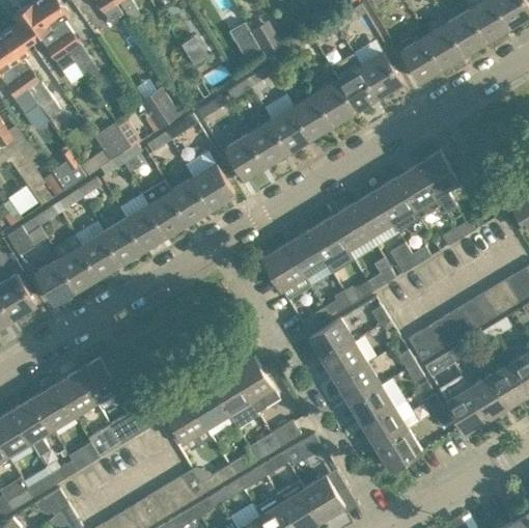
[(58,0),(33,0),(31,2),(65,51),(78,68),(90,60),(63,20),(70,16),(58,0)]
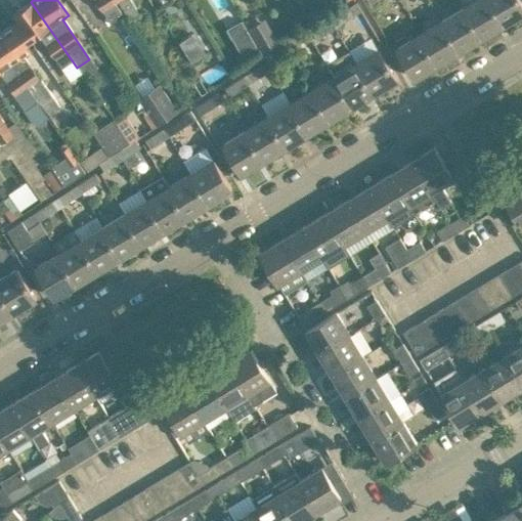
[(122,17),(114,4),(111,0),(93,0),(110,25),(122,17)]
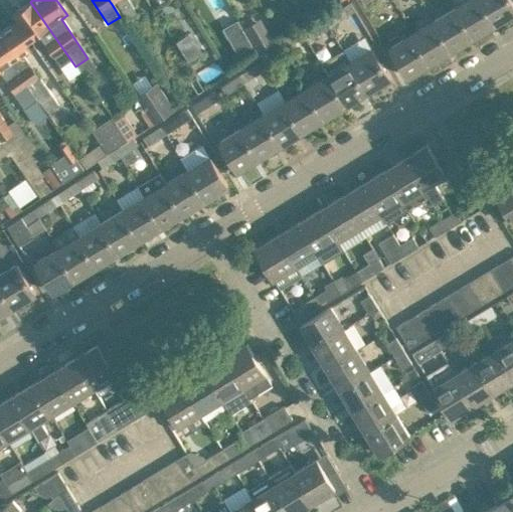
[(109,0),(112,4),(114,2),(127,21),(136,15),(126,0),(109,0)]
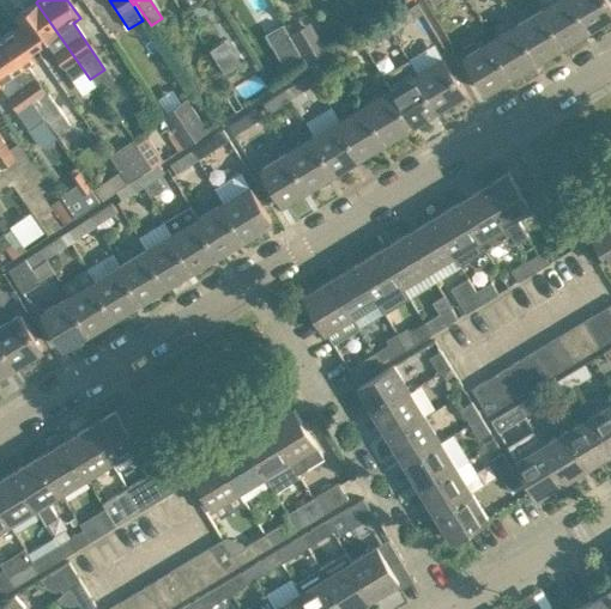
[(569,0),(557,0),(540,10),(562,46),(587,30),(569,0)]
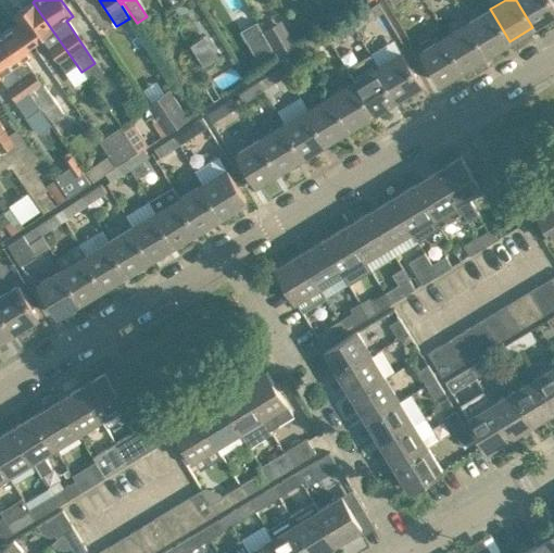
[(516,0),(532,27),(553,13),(553,8),(549,0),(516,0)]
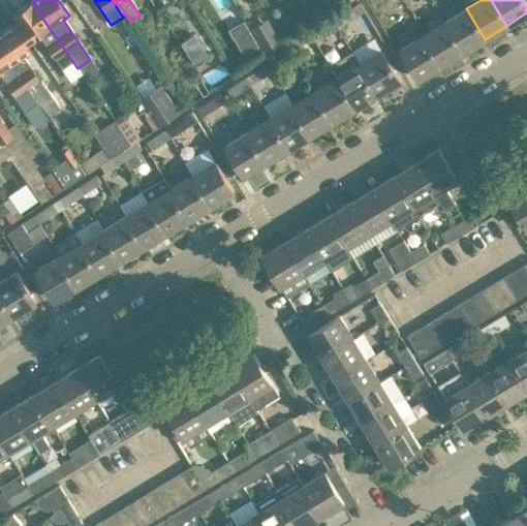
[(17,22),(31,42),(36,39),(35,38),(38,36),(61,69),(72,62),(65,51),(31,2),(12,14),(17,22)]
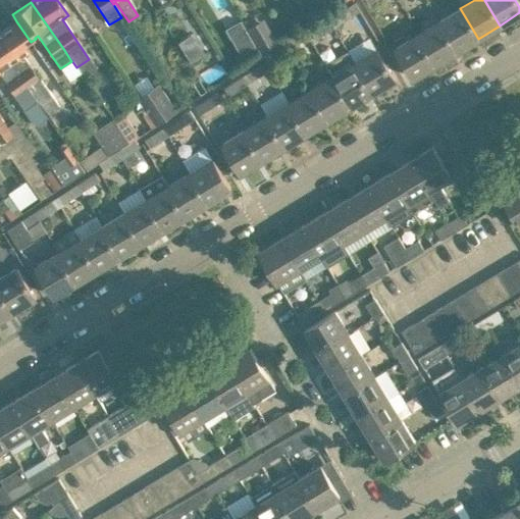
[(353,4),(326,21),(331,30),(359,12),(353,4)]
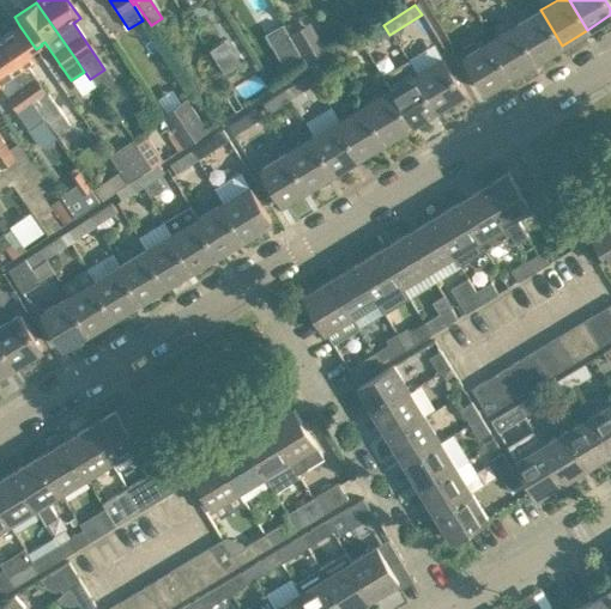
[(515,25),(536,61),(562,46),(540,10),(515,25)]
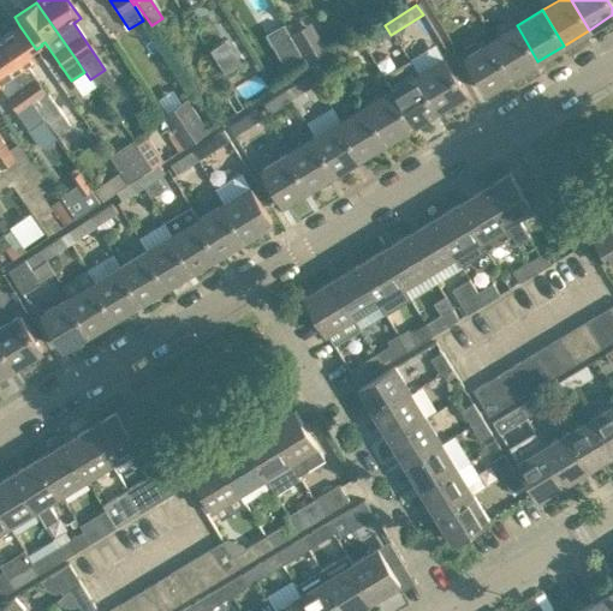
[(308,63),(326,53),(309,24),(291,35),(308,63)]
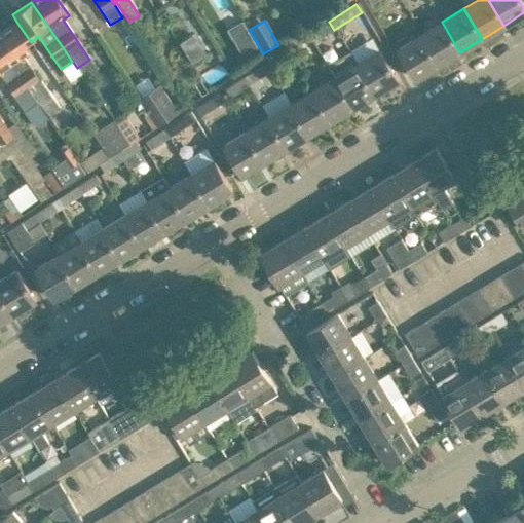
[(27,88),(47,118),(60,110),(23,58),(29,53),(25,46),(31,42),(16,22),(0,33),(0,51),(26,89),(27,88)]
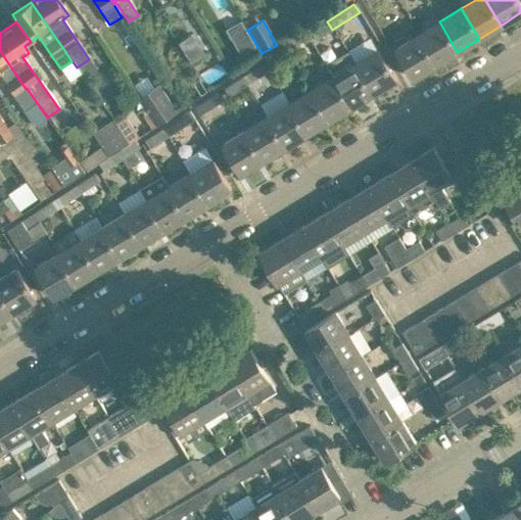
[(239,21),(224,31),(239,57),(254,48),(239,21)]
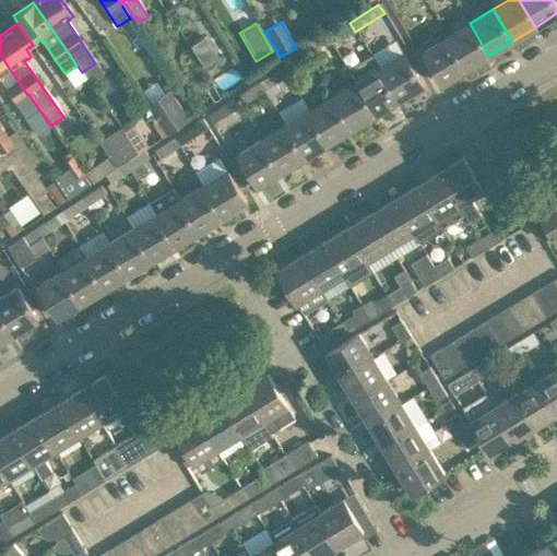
[(336,45),(355,32),(350,23),(331,35),(336,45)]
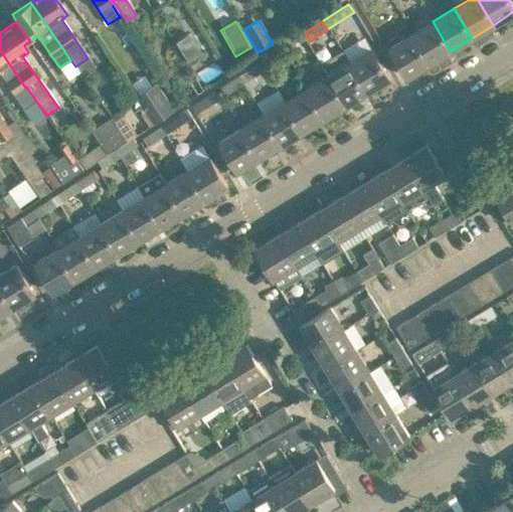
[(410,34),(429,64),(450,51),(433,21),(410,34)]
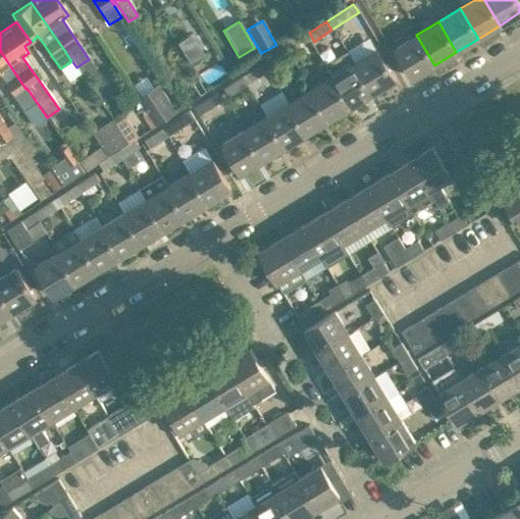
[(299,33),(279,45),(284,53),(304,41),(299,33)]
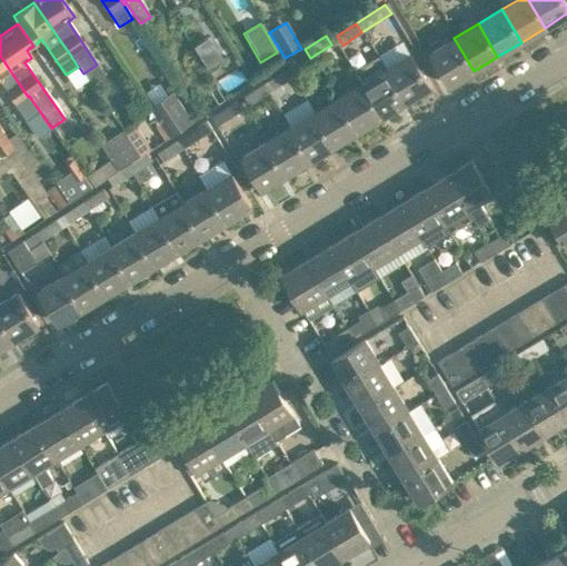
[(208,38),(194,48),(208,70),(224,61),(208,38)]
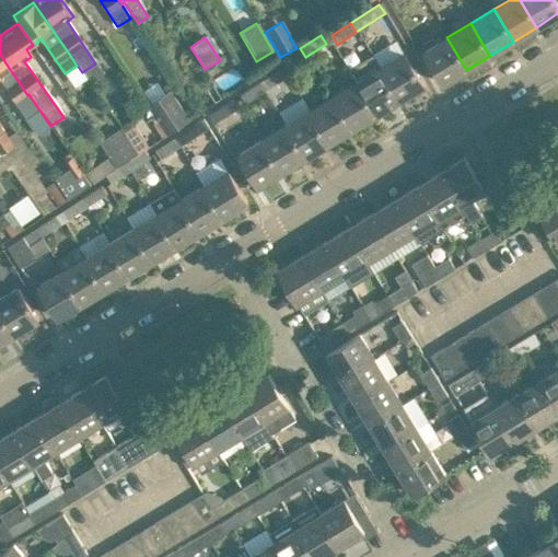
[(442,84),(466,70),(446,37),(422,53),(442,84)]
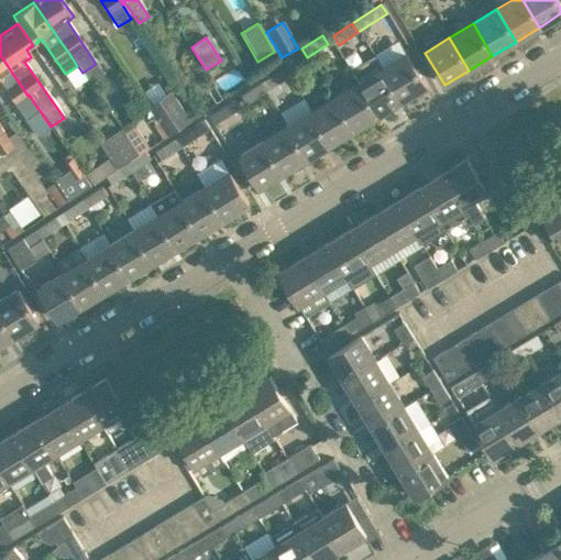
[(381,69),(400,101),(425,87),(398,44),(375,58),(376,61),(381,69)]
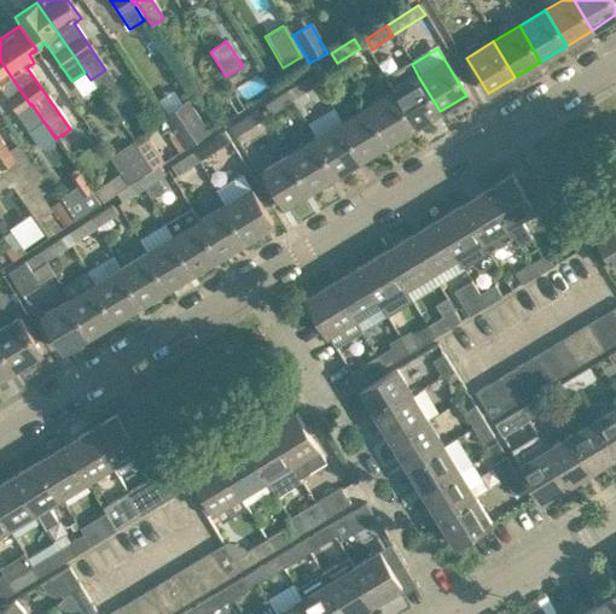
[(318,76),(337,63),(331,53),(311,66),(318,76)]
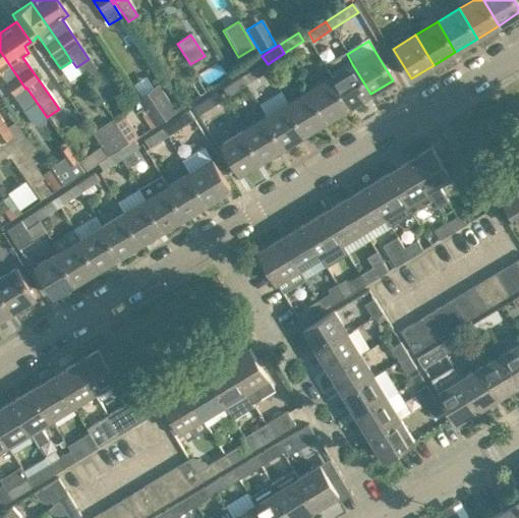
[(42,112),(25,89),(0,51),(0,72),(1,71),(0,76),(31,120),(42,112)]
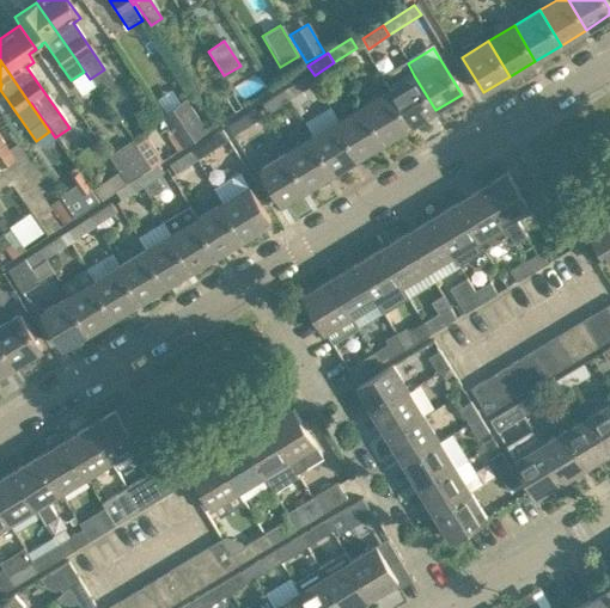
[(389,91),(409,126),(435,110),(414,75),(409,66),(383,81),(389,91)]
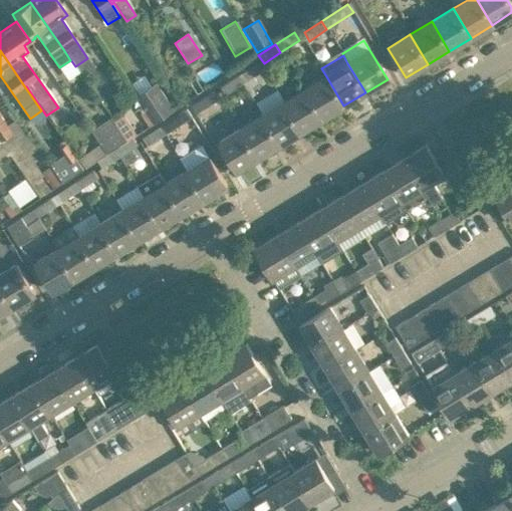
[(242,84),(250,97),(254,95),(250,89),(257,84),(253,77),(260,72),(255,64),(237,76),(242,84)]
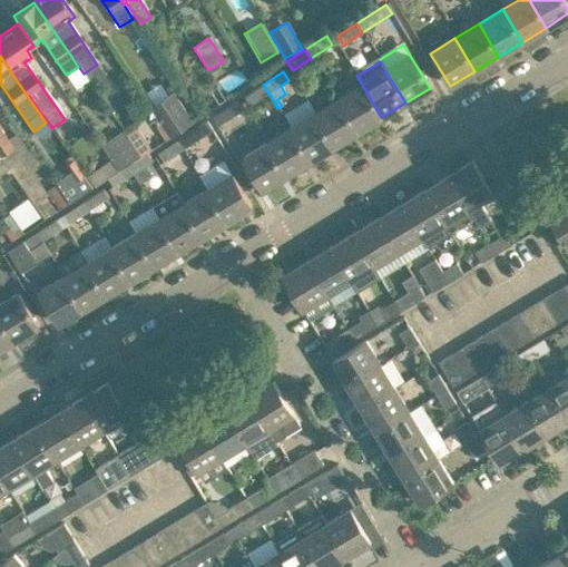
[(248,107),(268,94),(263,85),(243,97),(248,107)]
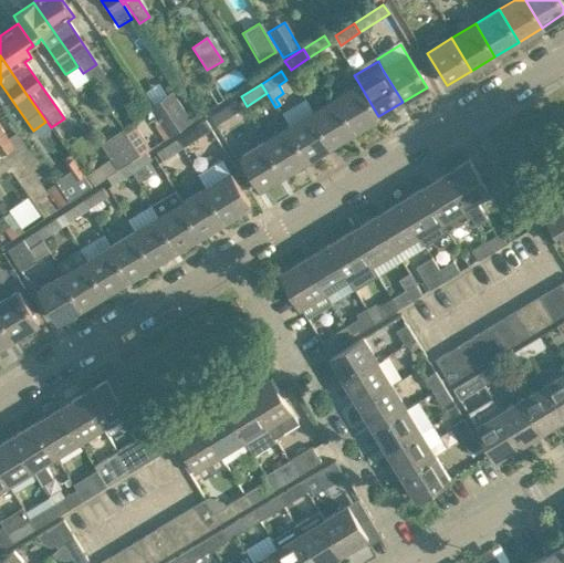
[(335,98),(355,131),(378,116),(359,84),(335,98)]
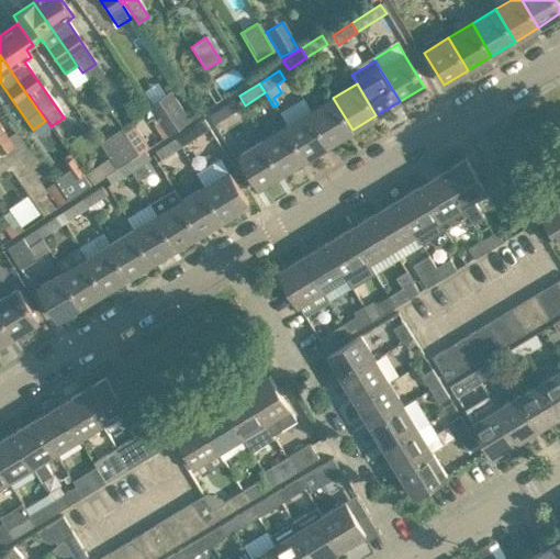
[(212,86),(206,90),(214,104),(221,100),(212,86)]
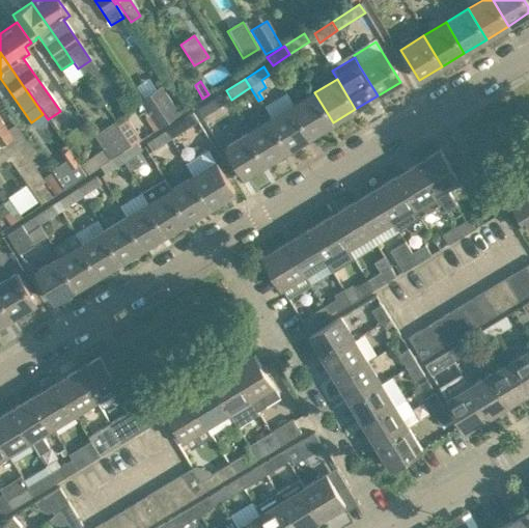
[(144,110),(143,111),(156,131),(179,115),(161,86),(138,101),(144,110)]
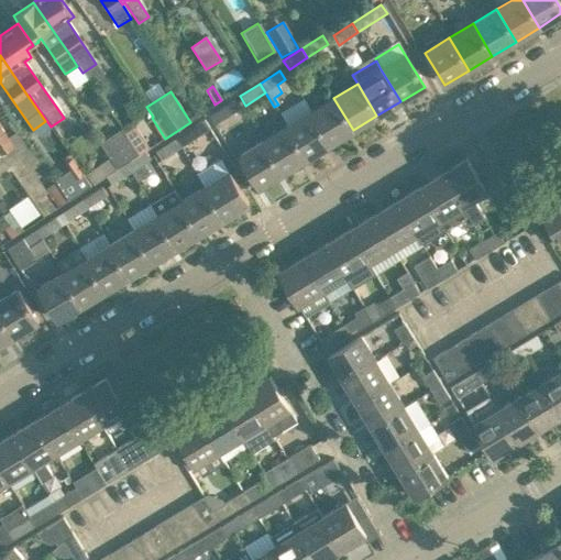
[(310,112),(329,144),(353,130),(333,98),(310,112)]
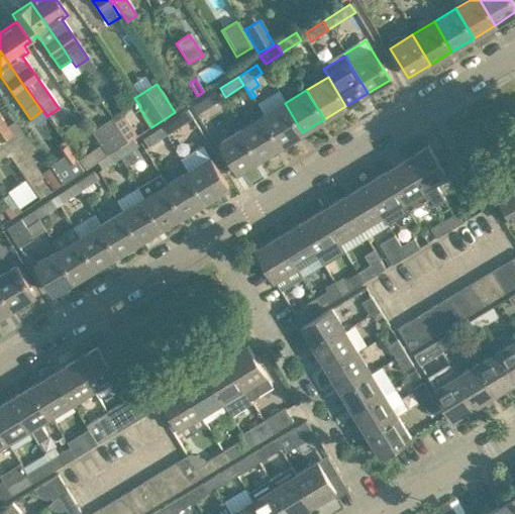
[(213,93),(190,108),(196,116),(222,99),(219,94),(215,96),(213,93)]
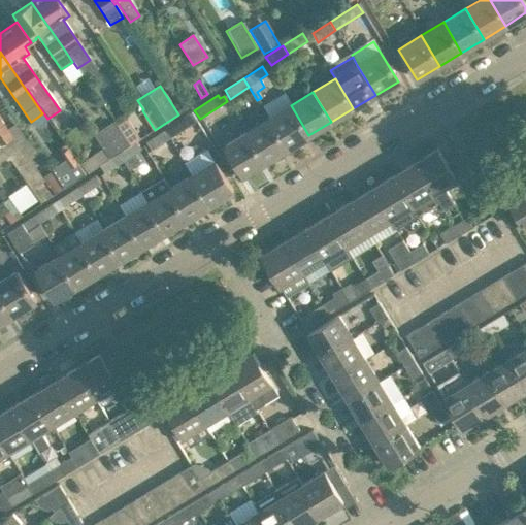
[(268,119),(287,149),(308,135),(291,105),(268,119)]
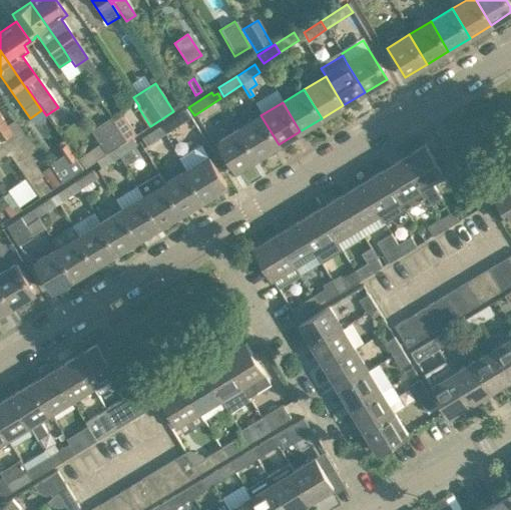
[(110,118),(126,141),(131,138),(150,126),(138,107),(137,106),(113,122),(110,118)]
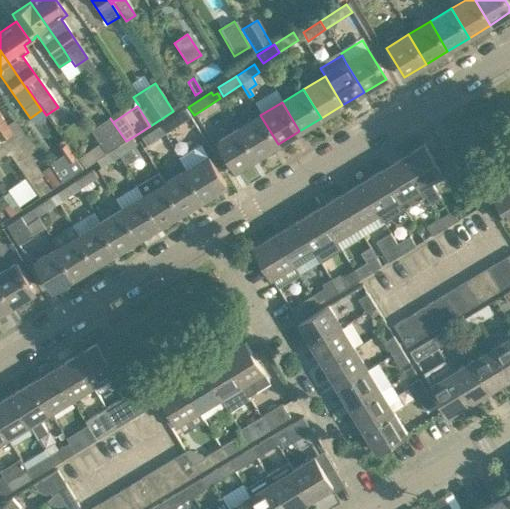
[(185,110),(158,127),(163,135),(190,117),(185,110)]
